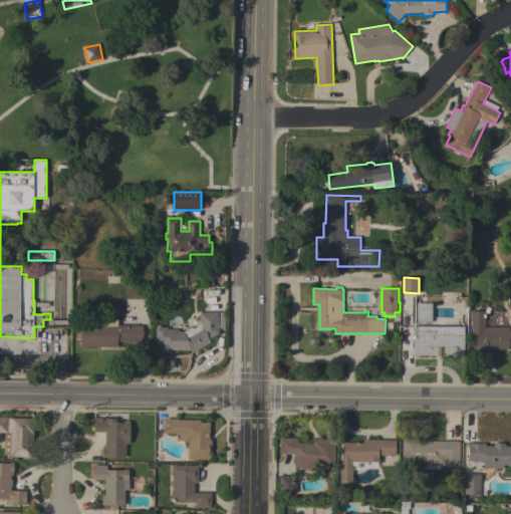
[(433,322),(418,322),(418,303),(433,303),(433,322)]
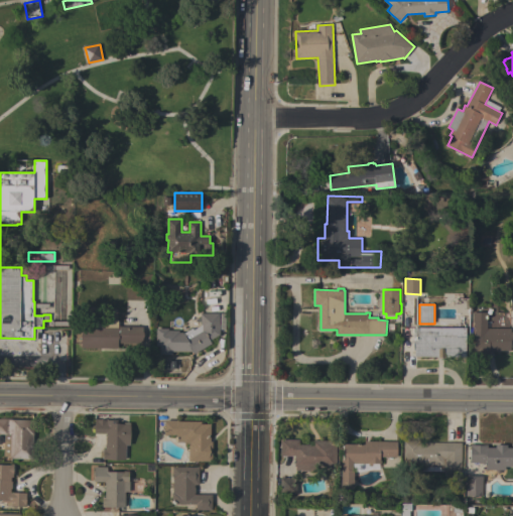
[(221,312),(221,335),(211,341),(213,344),(195,354),(194,352),(173,352),(173,355),(161,355),(161,346),(157,346),(157,329),(169,329),(169,331),(180,331),(180,333),(184,333),(184,334),(194,328),(195,330),(203,326),(202,313),(221,312)]
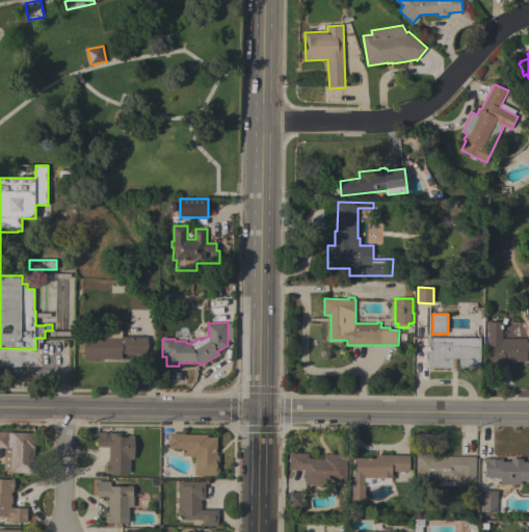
[(503,339),(528,339),(528,343),(528,360),(528,362),(506,362),(506,366),(488,366),(488,322),(503,322),(503,339)]
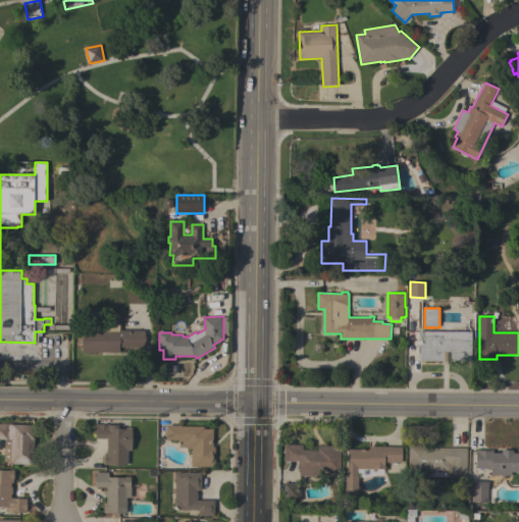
[(146,330),(146,348),(120,347),(120,353),(84,352),(84,329),(146,330)]
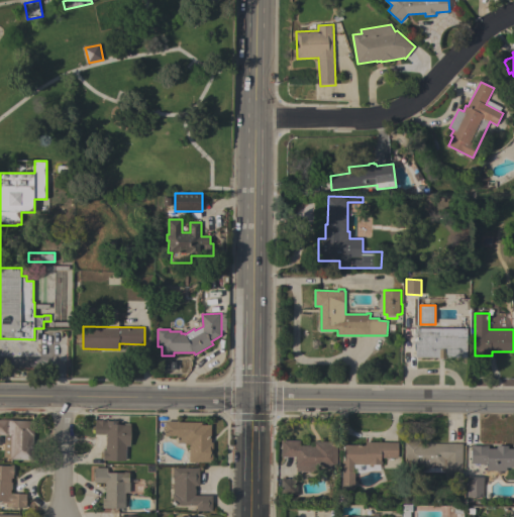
[(468,328),(468,357),(446,357),(446,358),(440,358),(440,357),(416,357),(417,328),(468,328)]
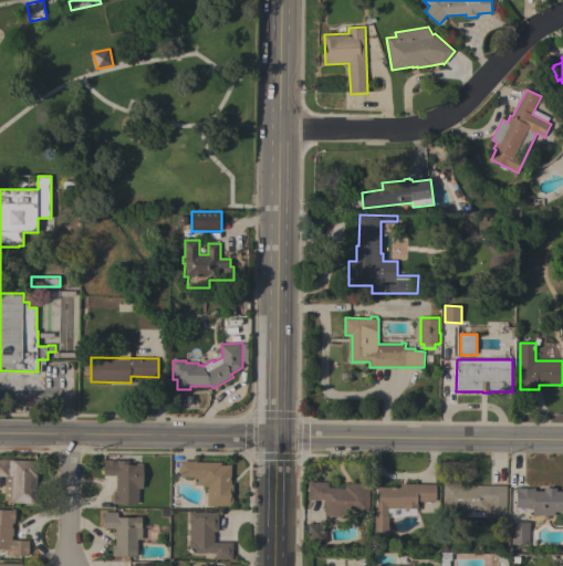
[(0,460),(2,460),(2,459),(11,459),(11,460),(41,461),(41,477),(39,475),(38,503),(12,503),(12,501),(6,501),(7,477),(0,477),(0,460)]
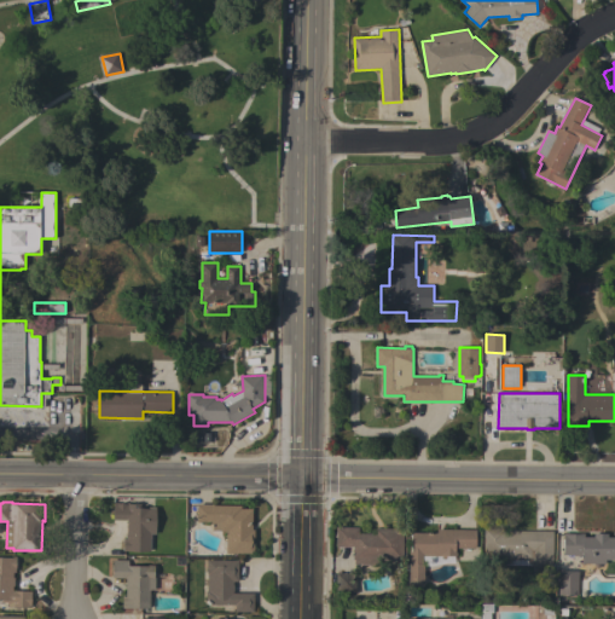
[(125,550),(126,539),(128,539),(128,520),(116,520),(116,502),(131,503),(131,508),(158,508),(157,534),(152,534),(152,551),(125,550)]
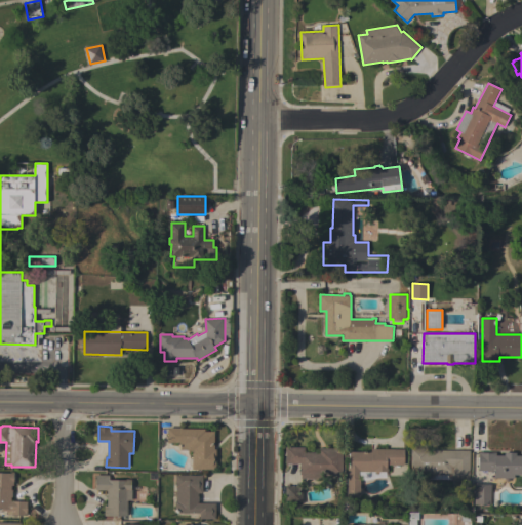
[(217,470),(194,470),(194,450),(189,450),(182,450),(182,443),(168,443),(169,429),(169,428),(183,428),(183,429),(206,429),(206,432),(215,432),(215,449),(217,449),(217,470)]
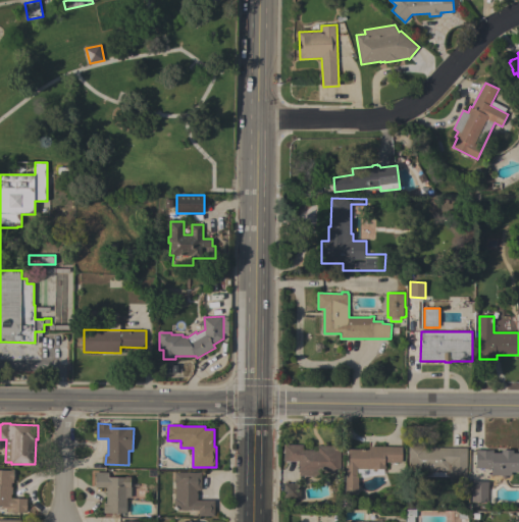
[(342,447),(342,472),(322,472),(322,476),(301,476),(301,472),(299,472),(299,462),(286,461),(286,445),(304,446),(304,450),(318,450),(318,446),(342,447)]
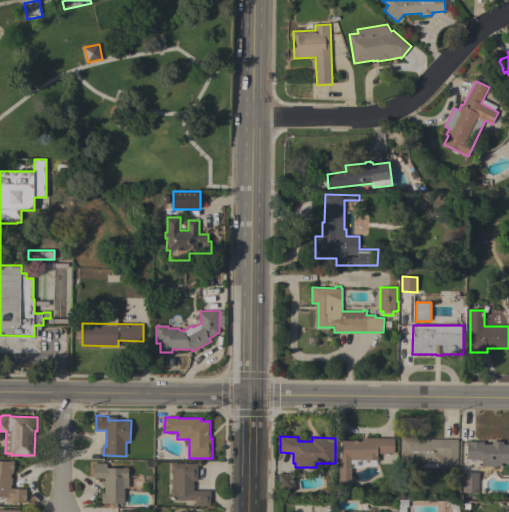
[(395,438),(395,454),(378,454),(378,457),(379,457),(379,460),(352,460),(352,466),(353,466),(353,483),(340,483),(340,456),(342,456),(342,441),(363,441),(363,438),(395,438)]
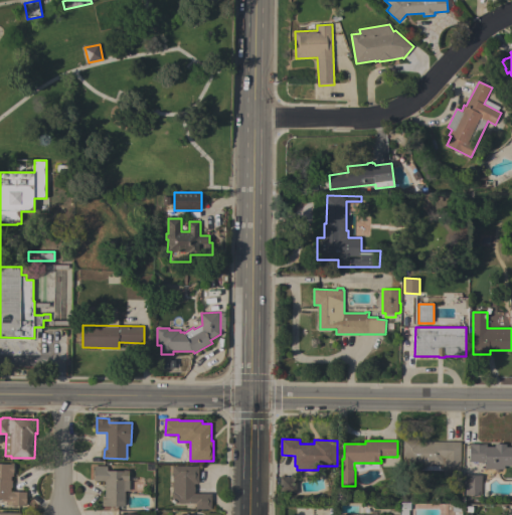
[(462,472),(462,480),(446,479),(446,472),(445,472),(445,471),(422,471),(422,465),(404,465),(404,441),(419,441),(419,442),(462,442),(462,472)]
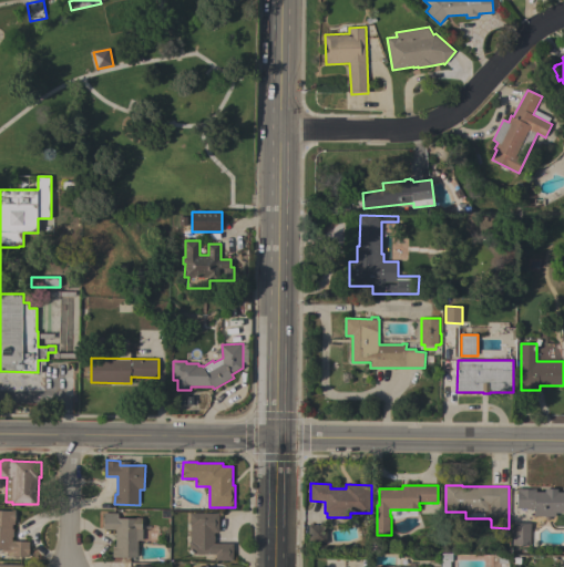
[(519,488),(537,488),(537,492),(546,492),(546,488),(559,490),(559,492),(563,492),(563,513),(557,513),(557,516),(535,516),(535,509),(527,509),(527,508),(518,508),(519,488)]
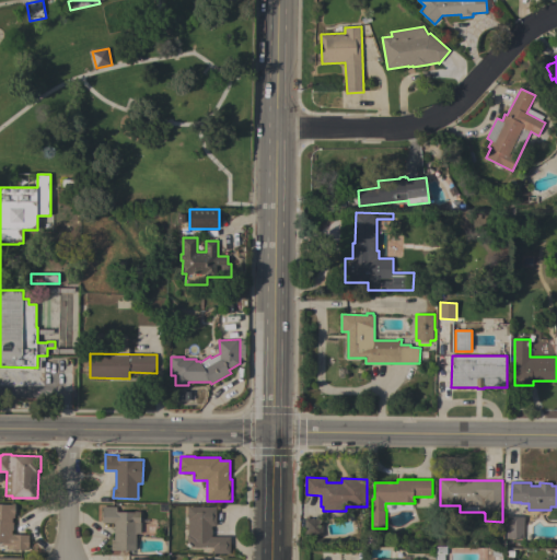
[(0,504),(16,504),(15,517),(13,517),(13,523),(14,523),(14,531),(13,531),(13,535),(31,535),(31,550),(13,549),(13,545),(3,545),(3,543),(0,543),(0,504)]
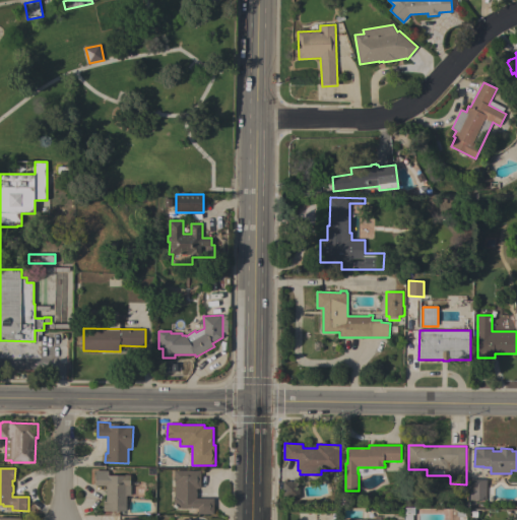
[(105,511),(105,502),(107,502),(108,485),(97,485),(97,470),(110,470),(110,475),(126,475),(126,474),(131,475),(131,484),(132,484),(132,496),(128,496),(127,511),(105,511)]
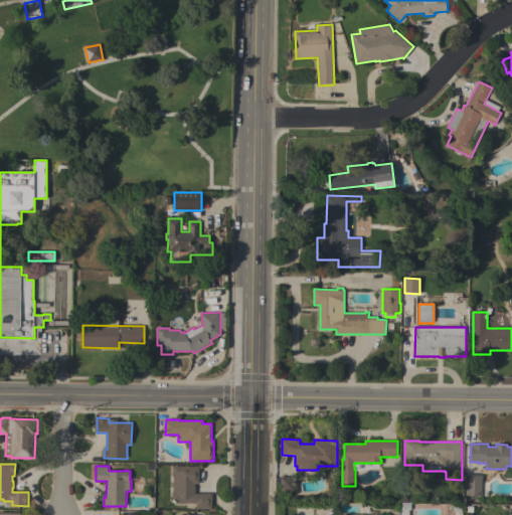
[(200,466),(200,470),(201,470),(201,480),(200,480),(200,484),(195,484),(195,487),(196,487),(197,487),(197,492),(196,492),(195,492),(195,494),(212,494),(212,509),(197,509),(197,503),(185,503),(185,505),(180,505),(180,503),(176,503),(173,500),(173,492),(174,492),(174,477),(173,477),(173,466),(200,466)]
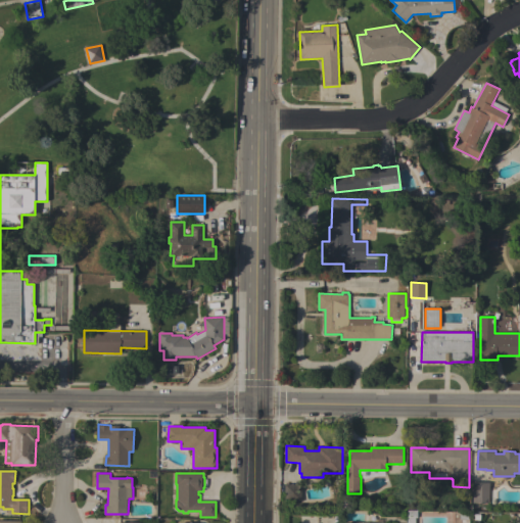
[(474,482),(490,483),(490,504),(474,503),(474,482)]
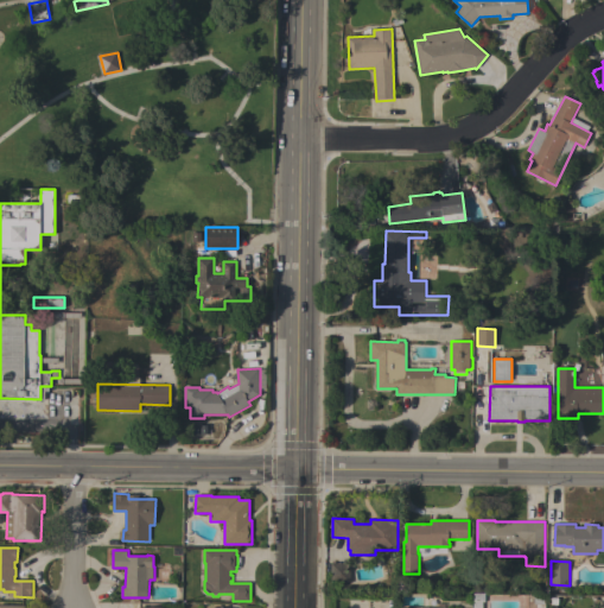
[(351,563),(351,583),(331,583),(331,563),(351,563)]
